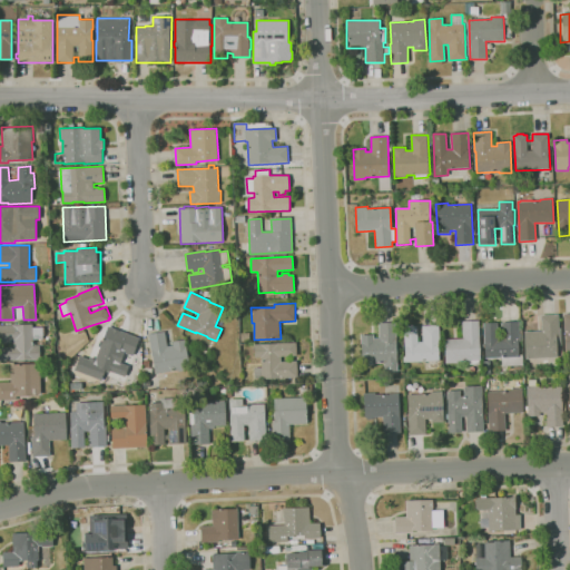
[(526,359),(524,332),(542,331),(541,315),(559,315),(559,328),(561,328),(561,345),(557,345),(558,357),(526,359)]
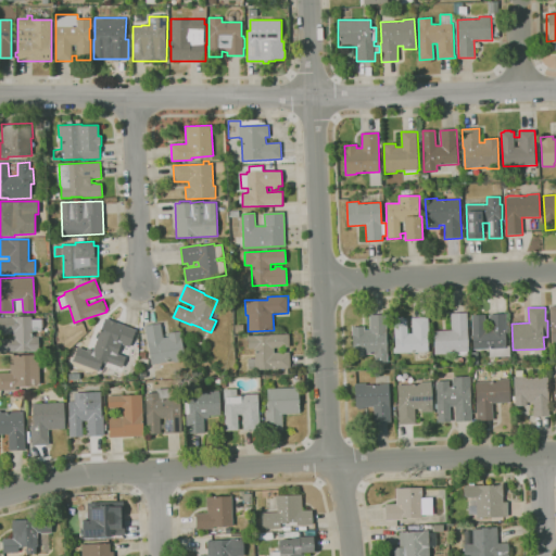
[(458,356),(458,352),(446,352),(446,354),(436,355),(433,331),(452,330),(451,314),(467,313),(469,351),(467,351),(467,355),(458,356)]
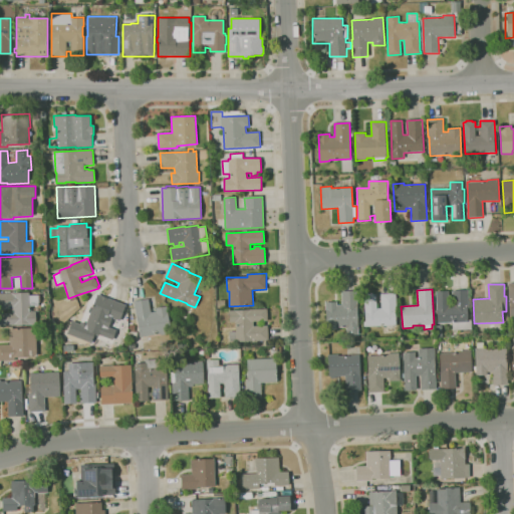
[(347,334),(346,327),(338,327),(338,329),(327,329),(325,302),(337,301),(337,304),(342,304),(341,291),(356,290),(358,334),(347,334)]
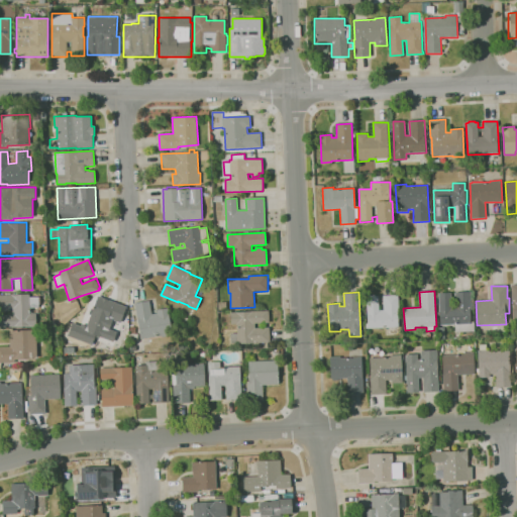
[(476,331),(456,332),(456,325),(440,325),(440,313),(439,313),(438,293),(450,293),(451,303),(455,303),(454,292),(471,292),(471,296),(474,296),(475,309),(471,309),(471,321),(475,321),(476,331)]
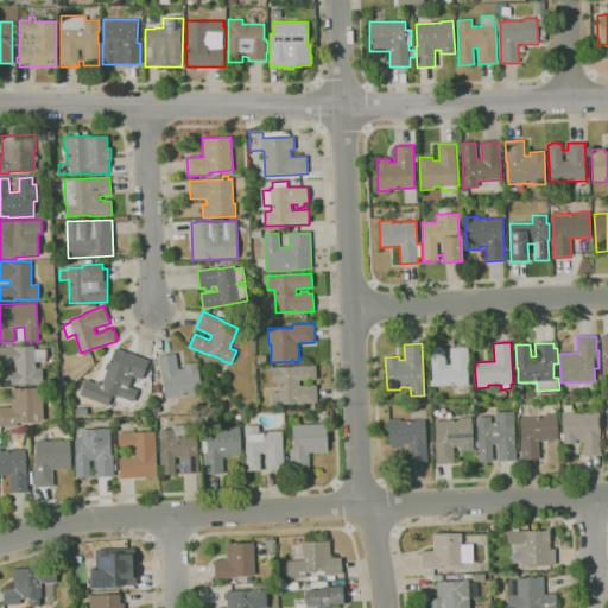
[(0,382),(0,369),(16,369),(16,365),(10,365),(10,367),(2,367),(2,365),(0,365),(0,346),(35,346),(35,349),(48,349),(48,358),(46,358),(46,362),(36,362),(36,369),(43,369),(43,382),(0,382)]
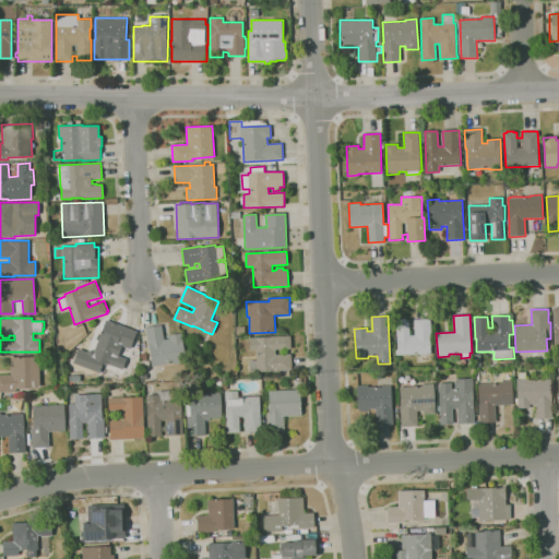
[(123,370),(91,358),(106,319),(138,331),(131,348),(122,345),(118,355),(128,359),(123,370)]
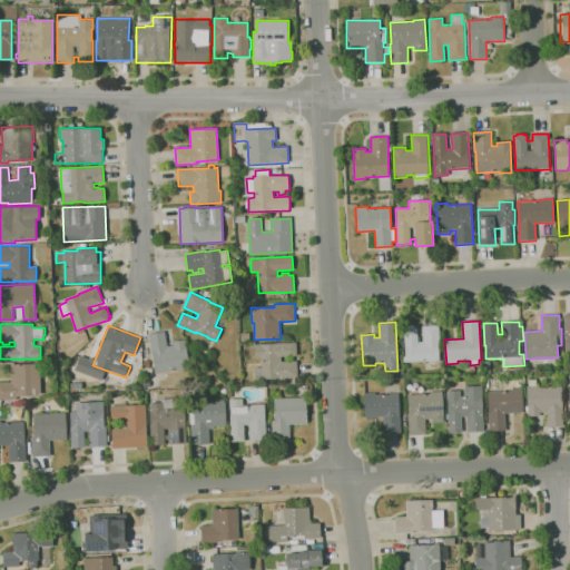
[(405,362),(404,326),(418,326),(418,342),(423,342),(422,326),(440,325),(441,361),(405,362)]
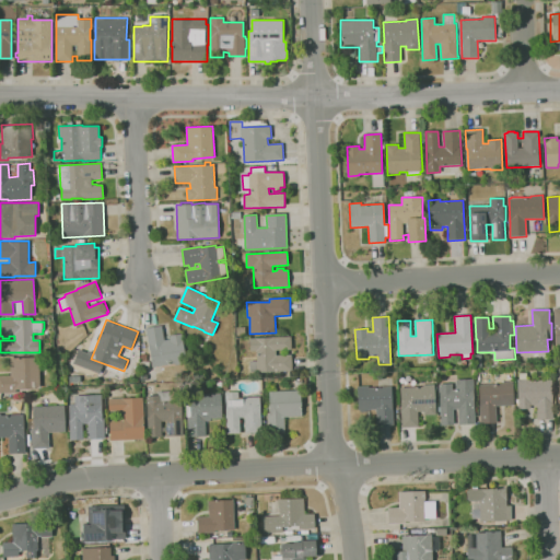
[(152,368),(146,328),(162,325),(164,340),(171,339),(170,336),(182,334),(187,363),(175,365),(175,363),(152,368)]
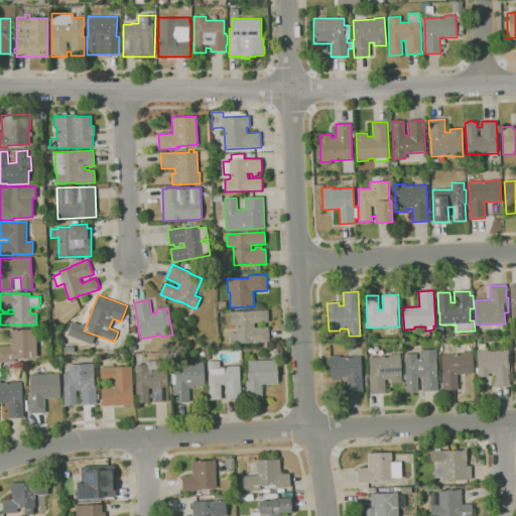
[(219,309),(218,301),(226,301),(227,309),(219,309)]
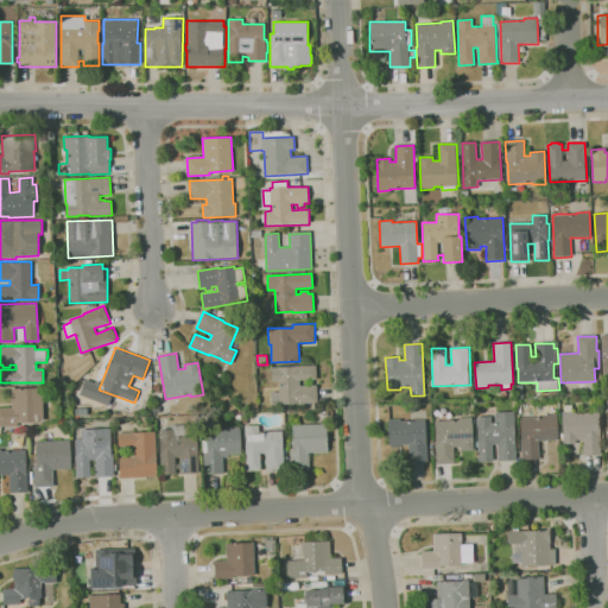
[(280,406),(280,401),(272,403),(272,392),(279,391),(279,382),(272,382),(271,367),(316,365),(317,379),(311,379),(311,385),(317,385),(317,404),(280,406)]
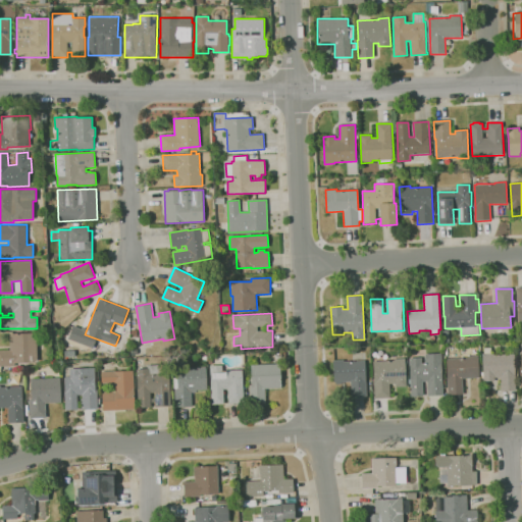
[(189,328),(184,326),(187,320),(192,322),(189,328)]
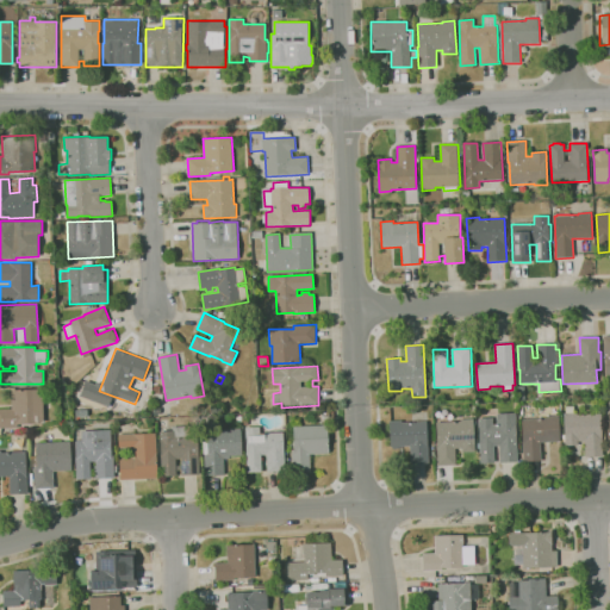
[(0,427),(0,409),(12,409),(11,392),(13,392),(13,390),(43,388),(44,423),(17,424),(18,427),(0,427)]
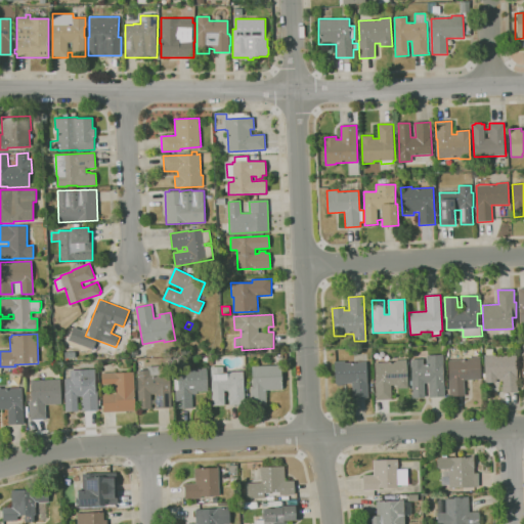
[(449,396),(448,360),(449,360),(449,353),(460,353),(460,359),(469,359),(469,357),(480,356),(481,379),(464,380),(465,396),(449,396)]
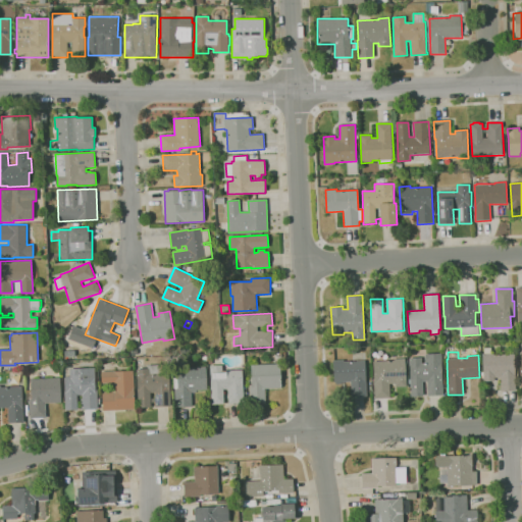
[(501,390),(501,377),(494,377),(494,380),(483,381),(483,378),(482,378),(482,372),(483,372),(482,353),(493,353),(493,355),(515,354),(516,390),(501,390)]
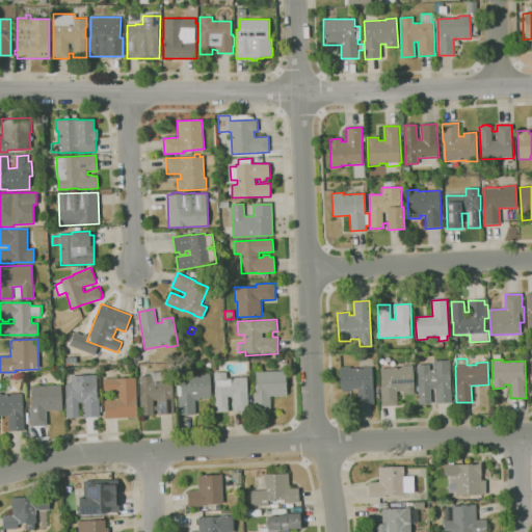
[(419,404),(418,391),(417,391),(417,387),(418,386),(418,384),(419,384),(418,372),(416,372),(416,367),(417,367),(417,365),(430,365),(430,370),(433,370),(433,361),(450,361),(452,402),(435,403),(435,389),(431,389),(431,404),(419,404)]
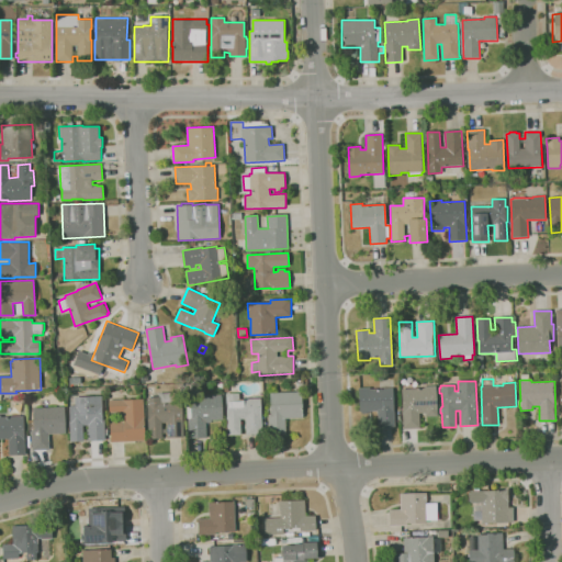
[(404,429),(402,389),(425,388),(425,386),(437,386),(438,416),(426,416),(426,413),(419,413),(420,428),(404,429)]
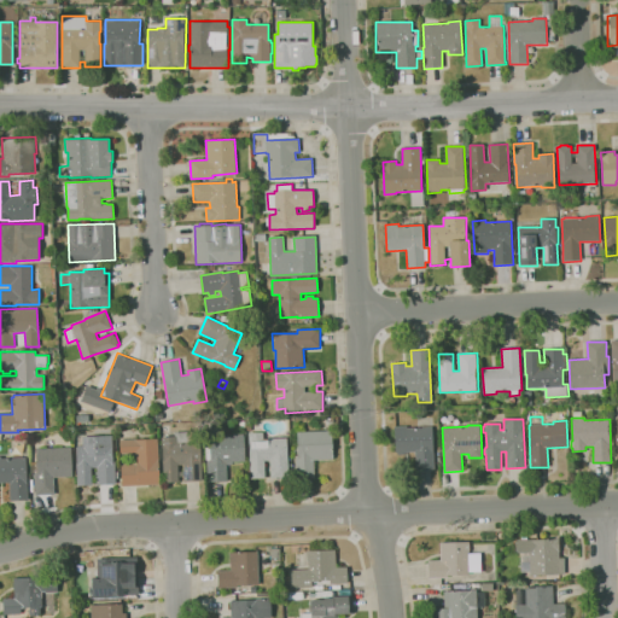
[(415,470),(415,453),(406,453),(406,455),(397,455),(397,453),(395,453),(395,426),(407,426),(407,427),(433,426),(435,470),(415,470)]
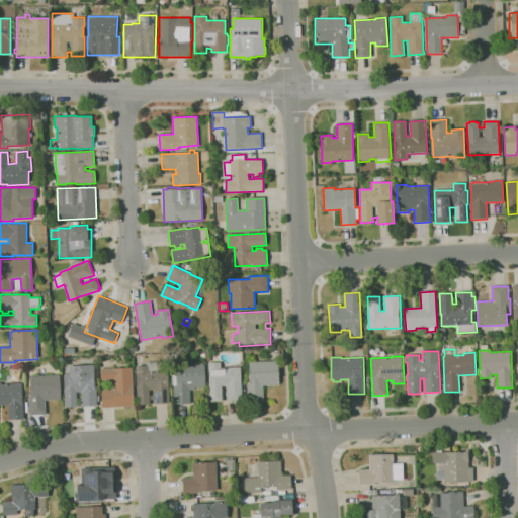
[(57,368),(51,362),(56,358),(62,363),(57,368)]
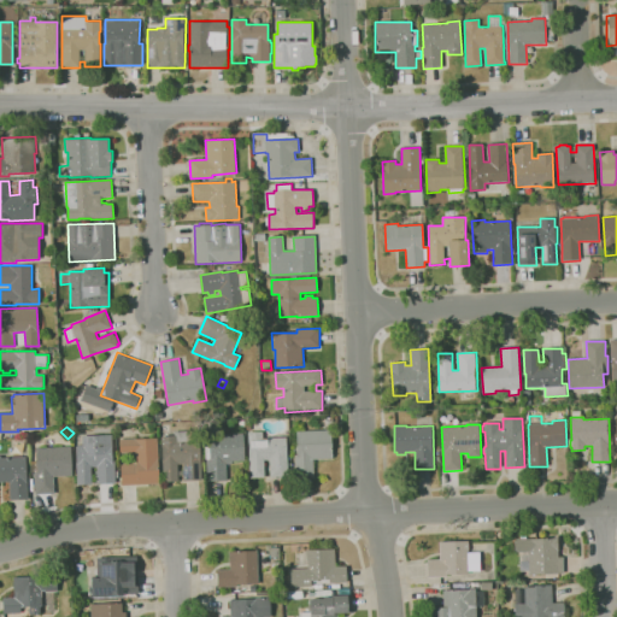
[(295,477),(295,456),(298,456),(297,432),(331,429),(333,459),(313,459),(315,476),(295,477)]
